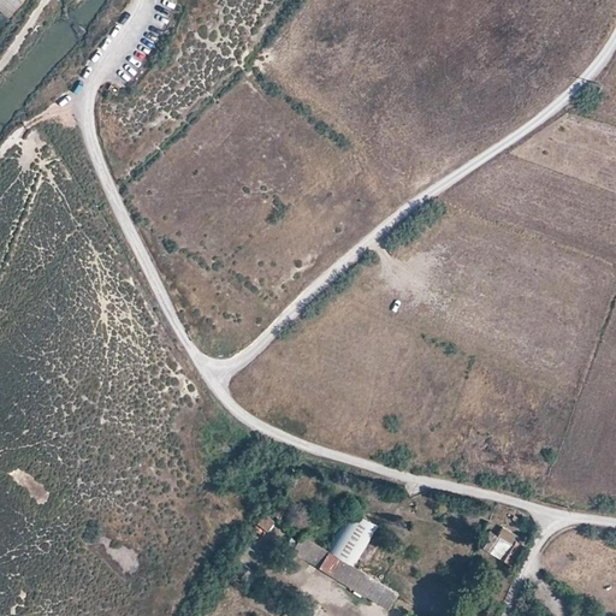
[(11,18),(24,0),(0,0),(0,9),(7,16),(11,18)]
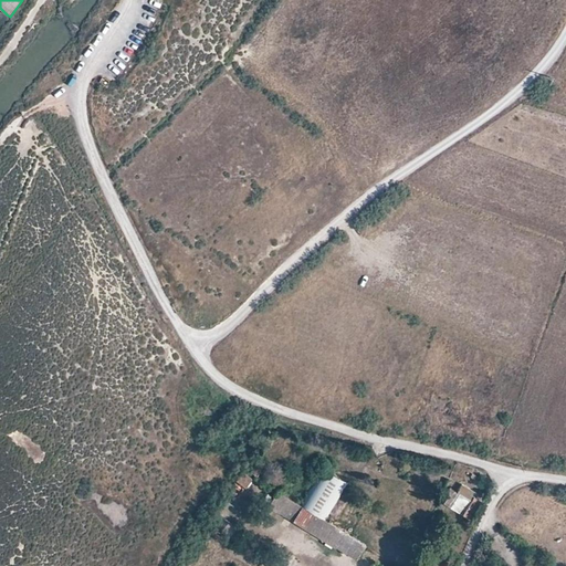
[(237,481),(248,486),(253,477),(243,470),(237,481)]
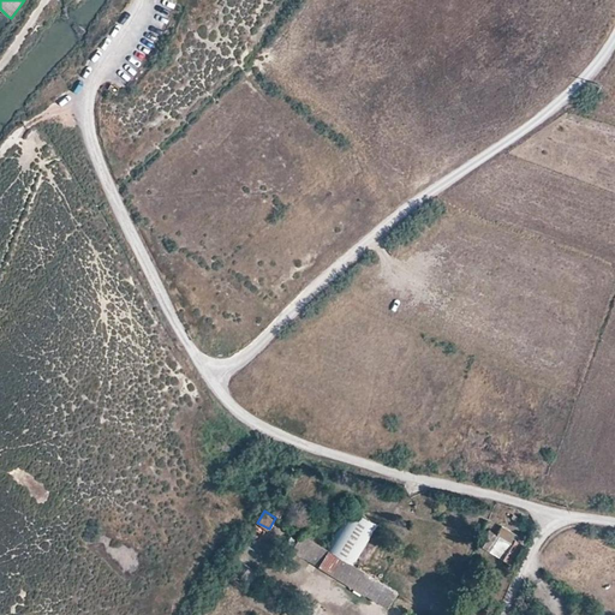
[(353,511),(329,550),(356,566),(378,525),(353,511)]
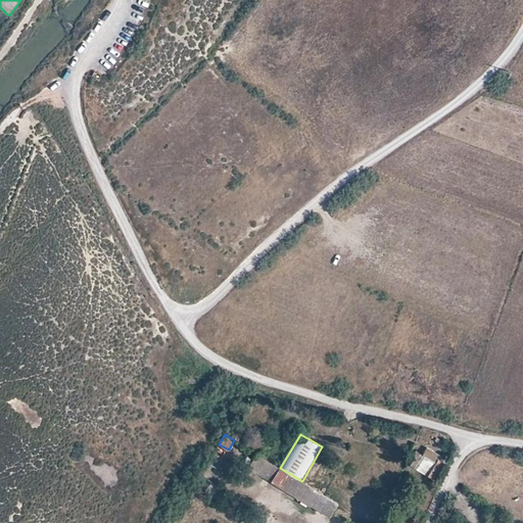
[(414,466),(431,476),(440,459),(428,452),(422,463),(417,460),(414,466)]
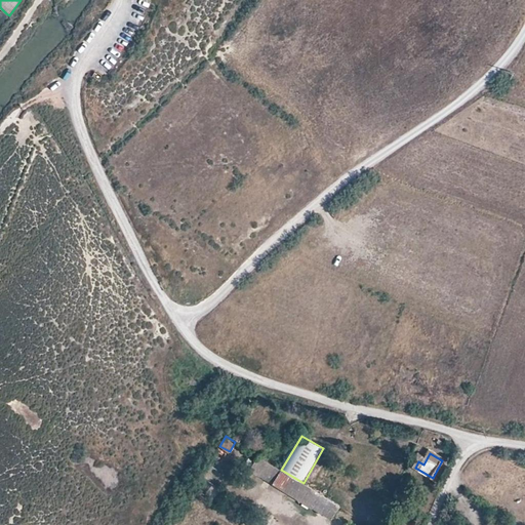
[(304,483),(281,470),(259,456),(251,472),(334,521),(342,506),(304,483)]
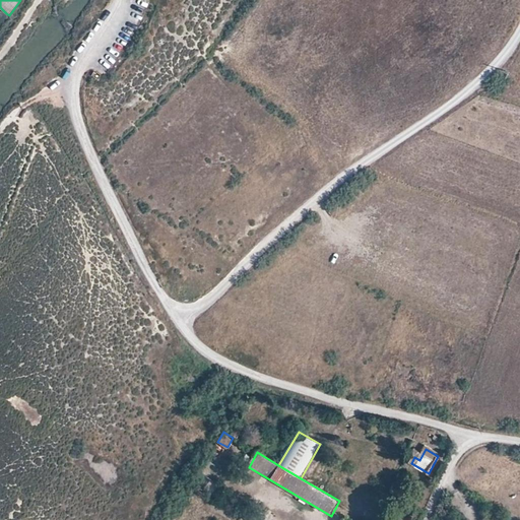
All buildings are outlined.
